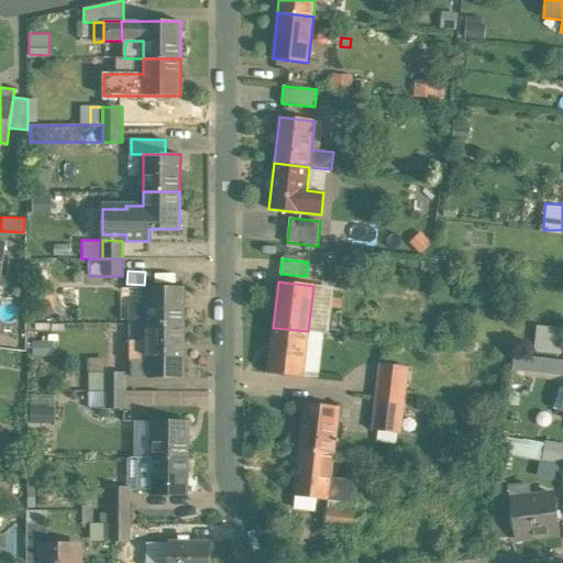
[(184,287),(148,287),(147,287),(147,324),(184,324),(184,287)]
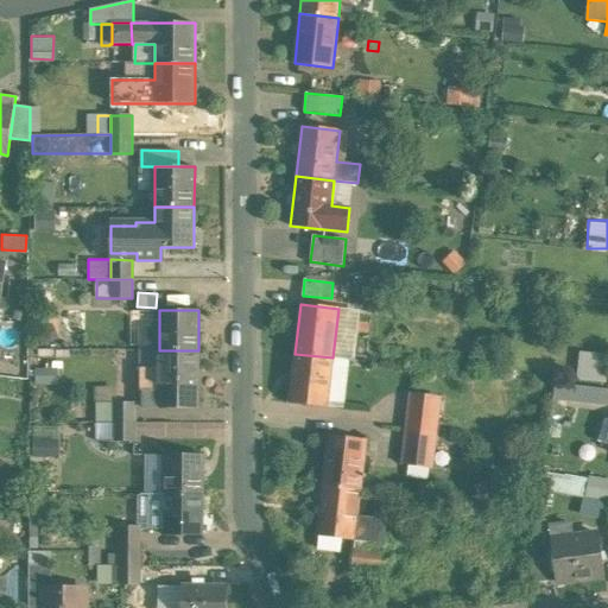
[(601,379),(602,350),(577,349),(576,378),(601,379)]
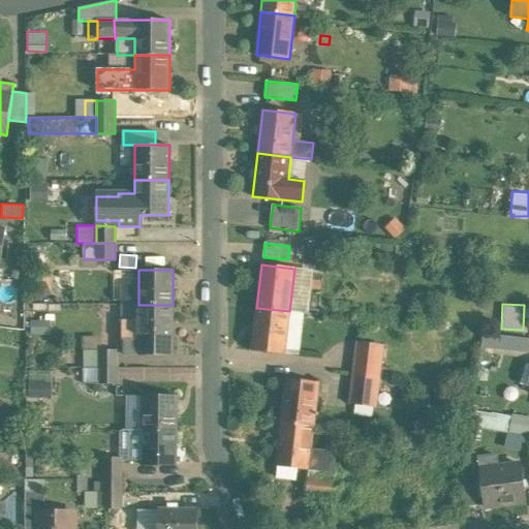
[(173,305),(138,305),(138,319),(122,319),(122,340),(126,340),(126,355),(173,355),(173,305)]
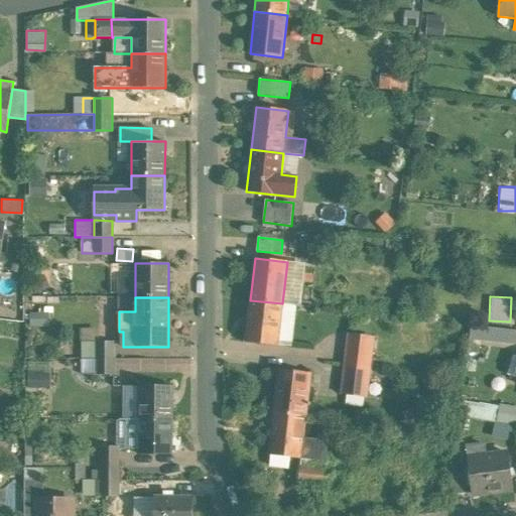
[(282,303),(250,300),(245,343),(278,346),(282,303)]
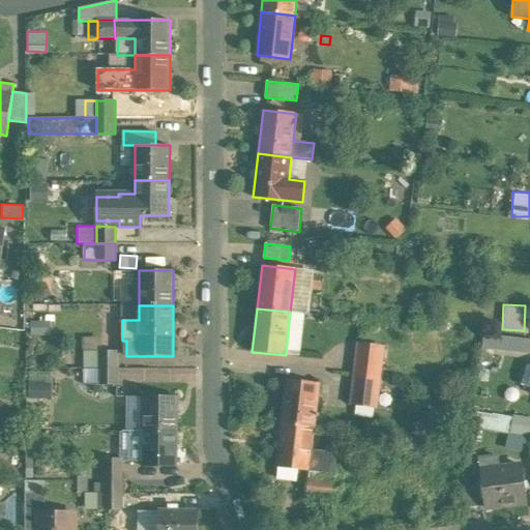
[(495,335),(484,334),(483,347),(494,348),(495,335)]
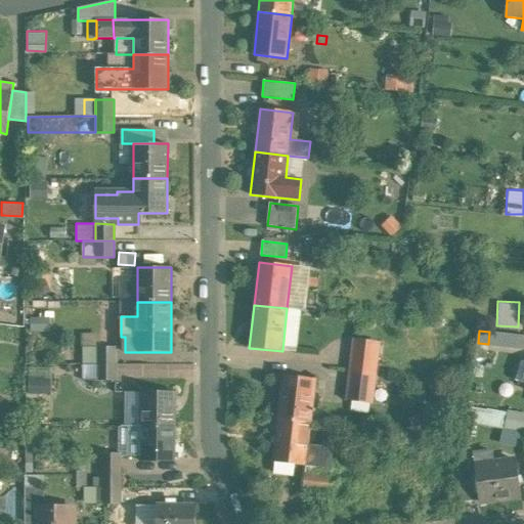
[(511,335),(489,332),(488,344),(510,347),(511,335)]
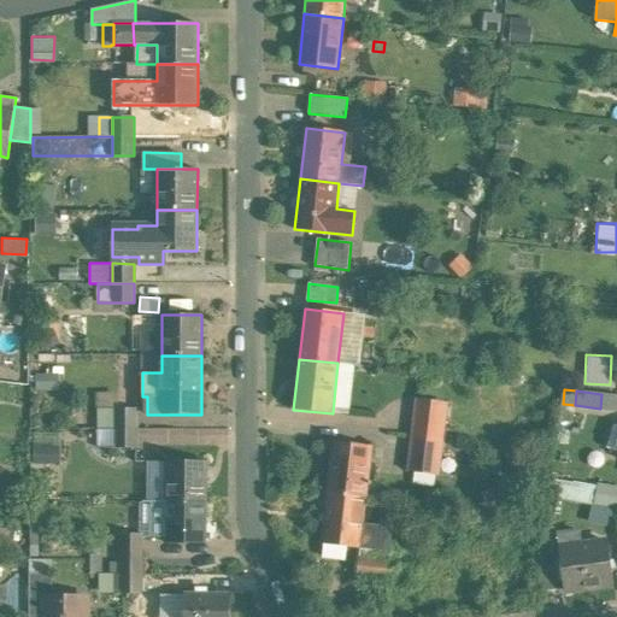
[(99,394),(99,409),(122,409),(123,394),(99,394)]
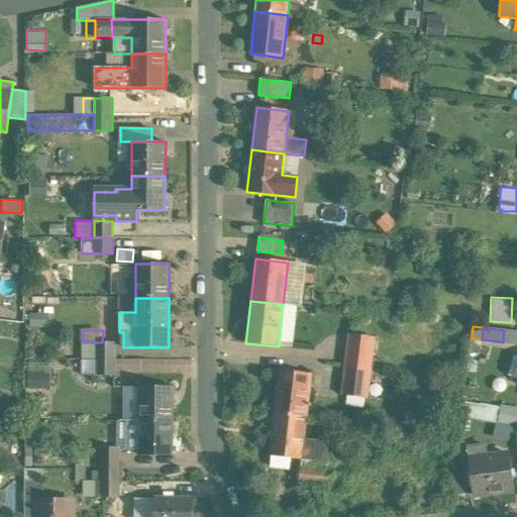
[(375,339),(348,336),(345,365),(372,368),(375,339)]
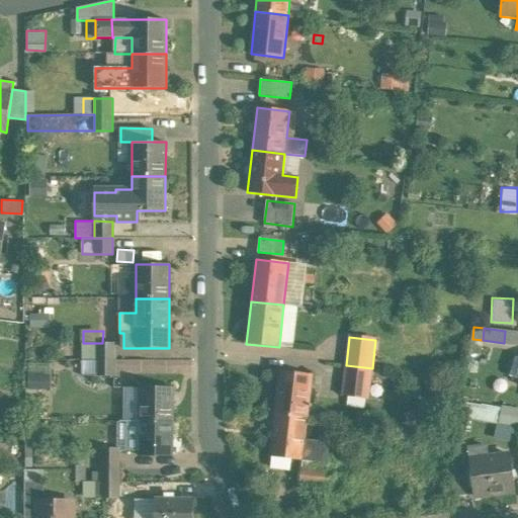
[(83,343),(83,360),(115,360),(115,343),(102,343),(83,343)]
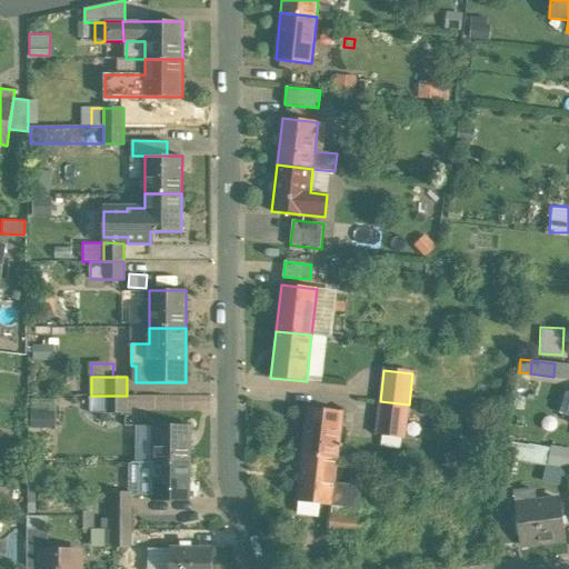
[(127,396),(91,396),(91,413),(127,413),(127,396)]
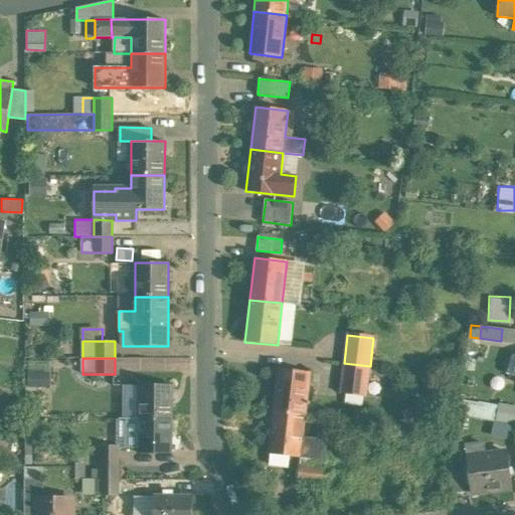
[(25,359),(26,385),(49,384),(48,359),(25,359)]
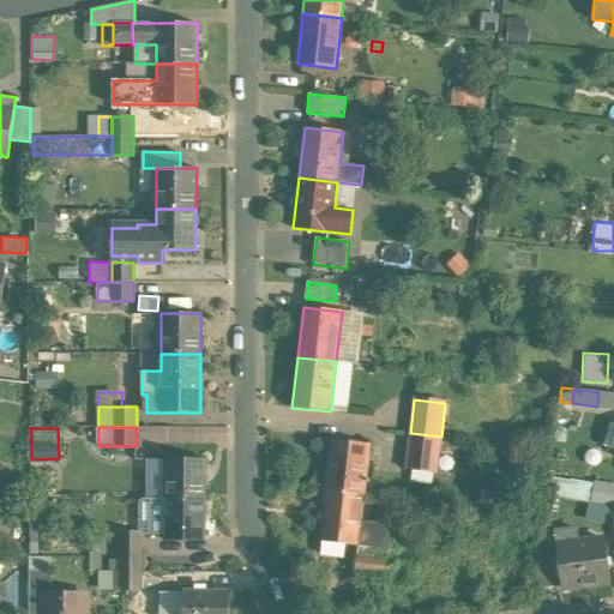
[(441,437),(410,433),(408,451),(439,455),(441,437)]
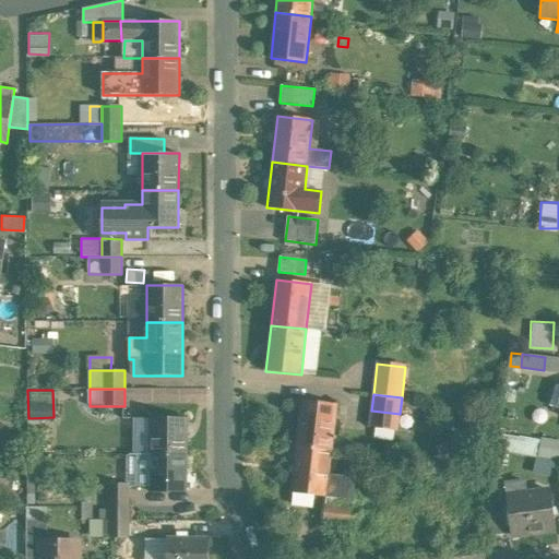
[(336,405),(301,401),(297,447),(332,451),(336,405)]
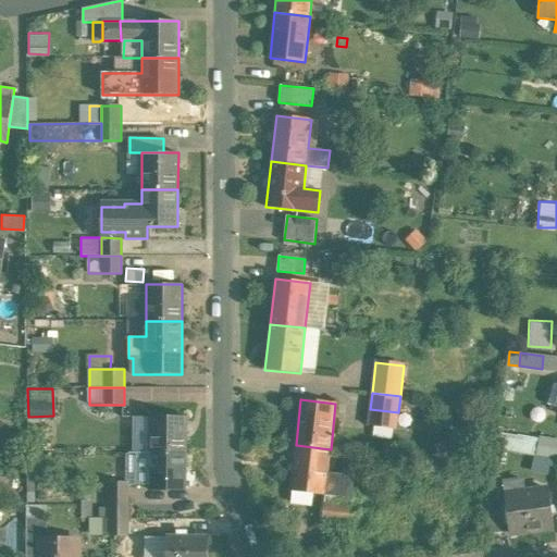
[(398,412),(370,409),(368,424),(396,429),(398,412)]
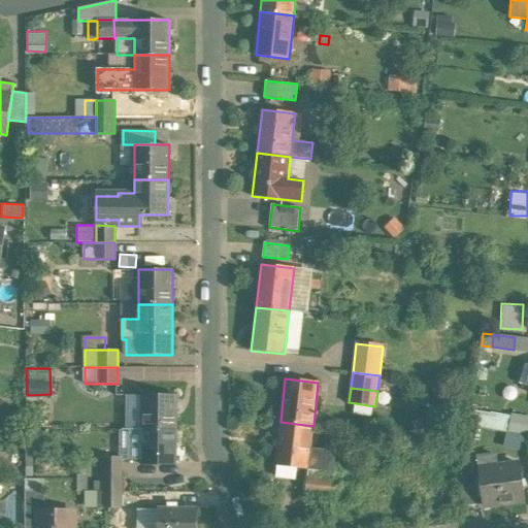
[(142,429),(142,394),(128,394),(128,429),(142,429)]
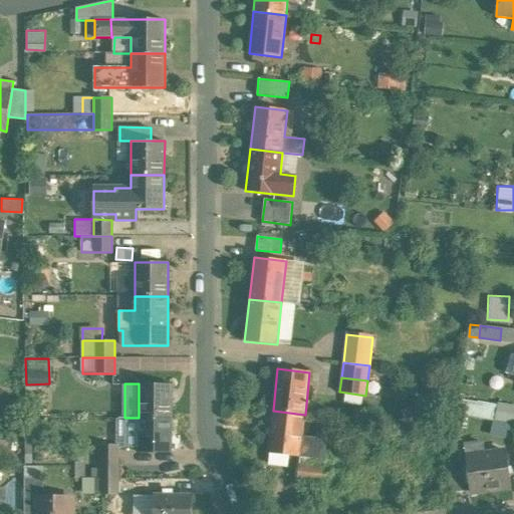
[(172,384),(139,383),(139,418),(172,418),(172,384)]
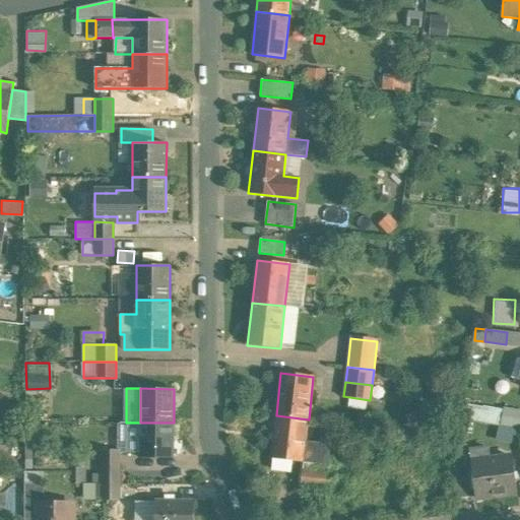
[(498,424),(501,408),(466,401),(463,416),(498,424)]
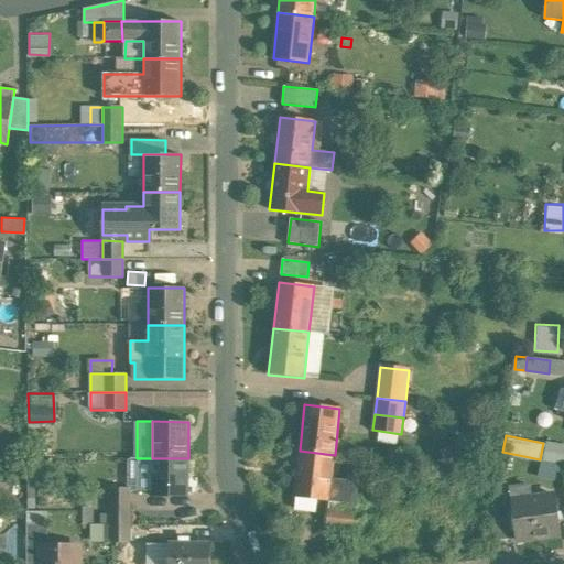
[(563,443),(544,440),(542,458),(563,462),(563,456),(563,443)]
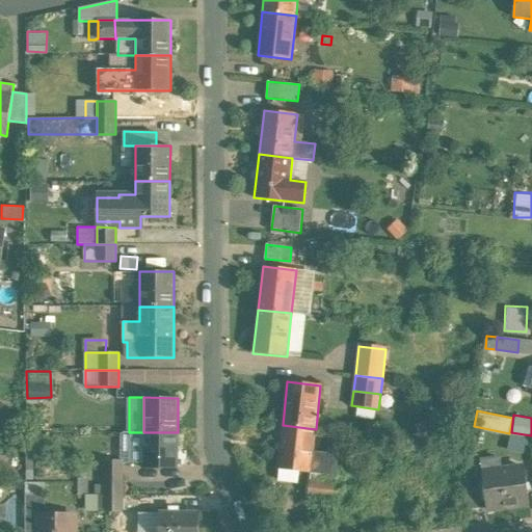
[(316,429),(283,425),(277,469),(336,475),(338,454),(313,451),(316,429)]
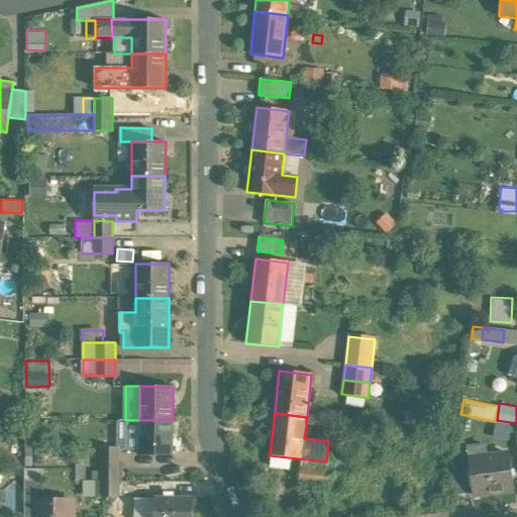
[(139,420),(125,420),(125,449),(138,449),(139,420)]
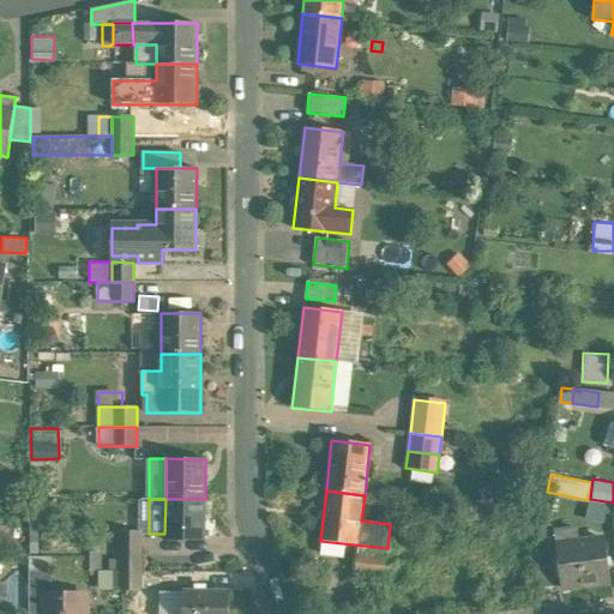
[(205,499),(166,499),(164,534),(164,540),(205,540),(205,499)]
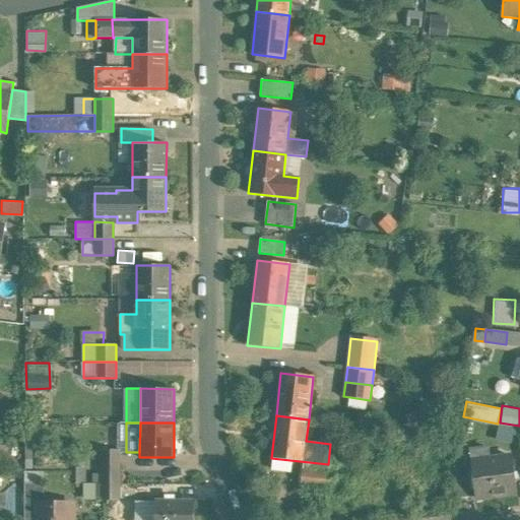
[(488,449),(469,451),(470,462),(471,462),(471,467),(488,465),(488,460),(489,460),(488,449)]
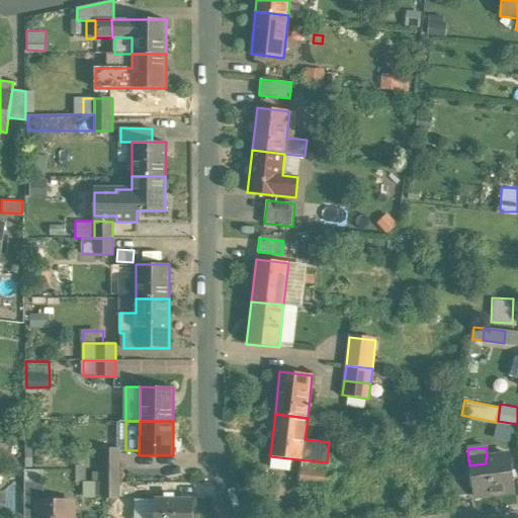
[(119,448),(101,448),(101,465),(119,465),(119,448)]
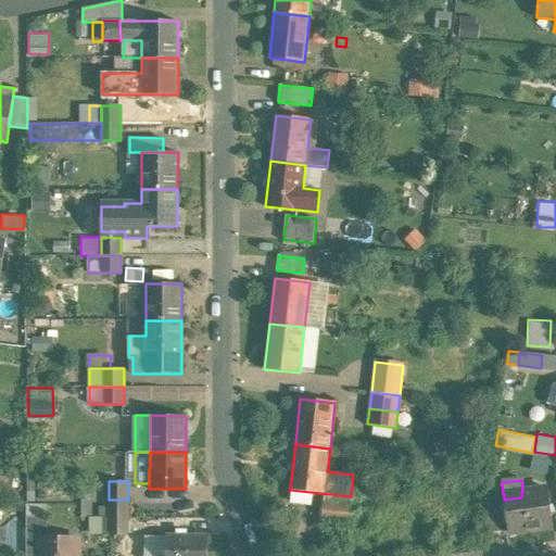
[(522,492),(521,492),(521,497),(504,500),(508,532),(553,527),(548,489),(522,492)]
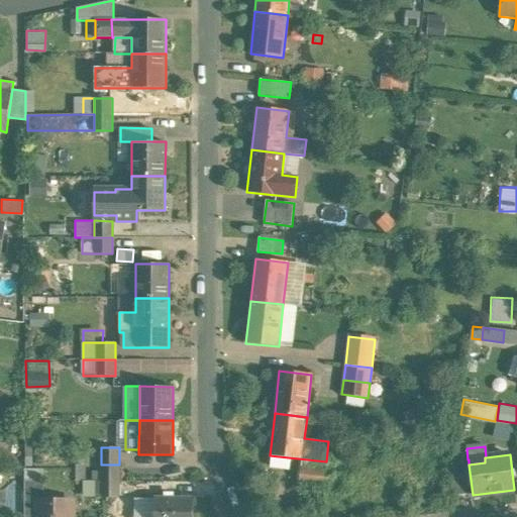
[(119,464),(101,464),(101,481),(119,481),(119,464)]
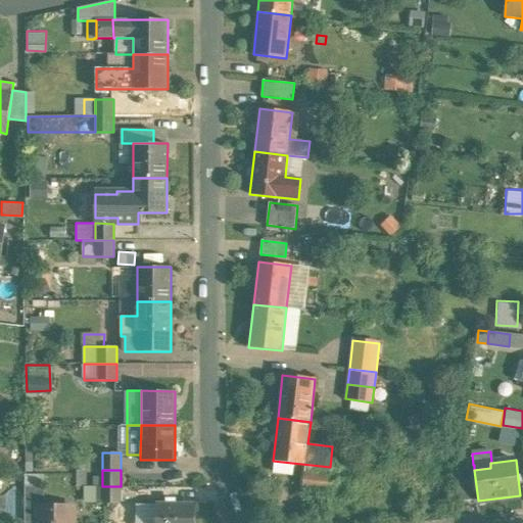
[(338,476),(304,472),(302,488),(336,491),(338,476)]
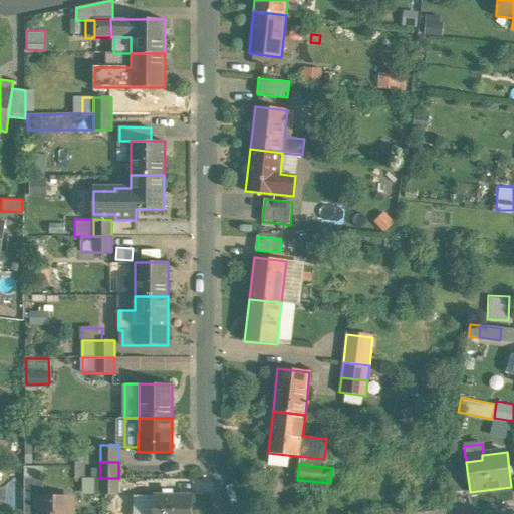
[(24,513),(36,513),(36,498),(43,498),(43,478),(25,478),(24,513)]
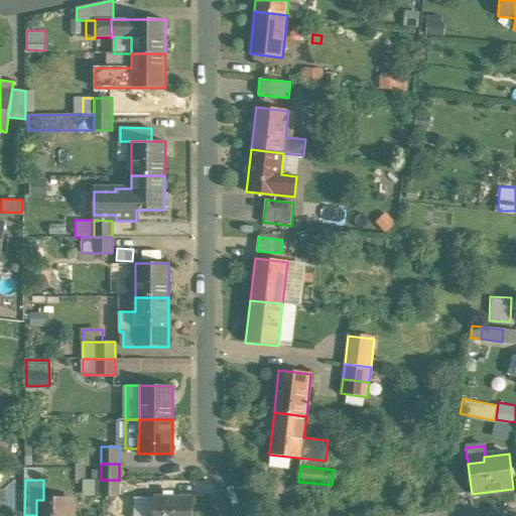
[(101,480),(93,480),(93,497),(119,497),(119,480),(101,480)]
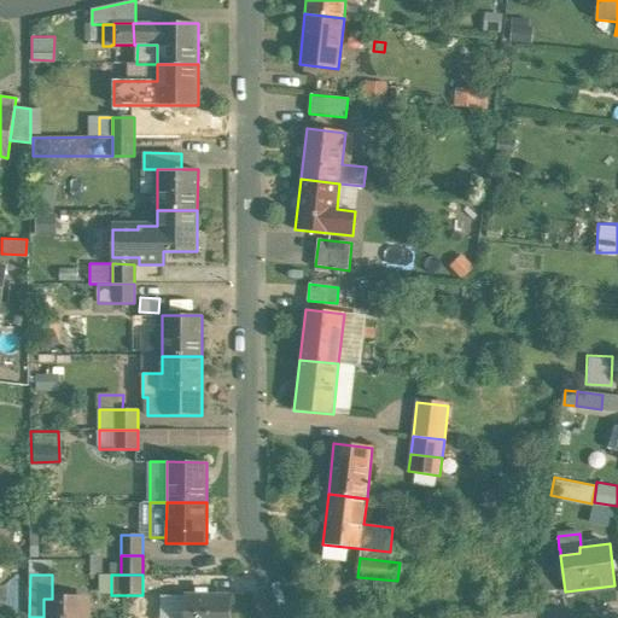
[(231,617),(231,594),(185,594),(184,617),(231,617)]
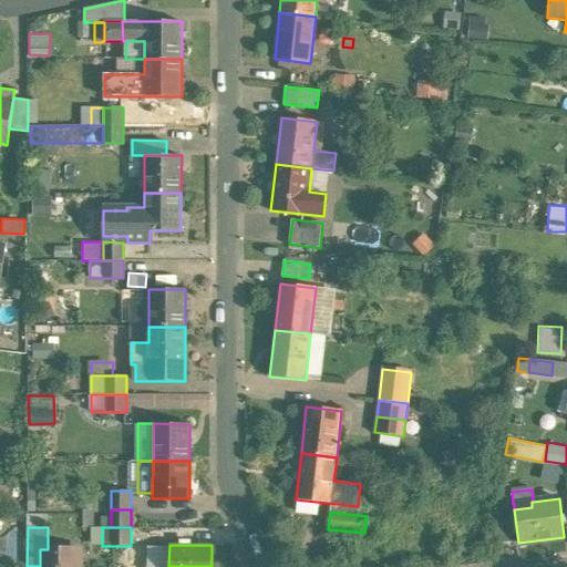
[(48,549),(40,549),(40,566),(80,566),(80,549),(48,549)]
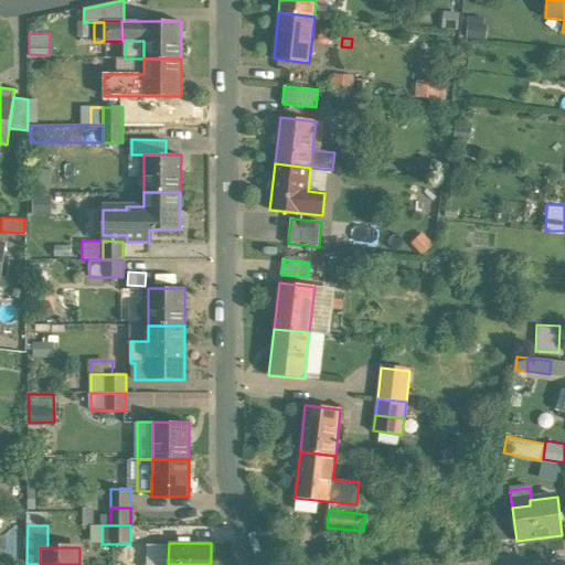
[(151,564),(151,548),(128,547),(127,564),(151,564)]
